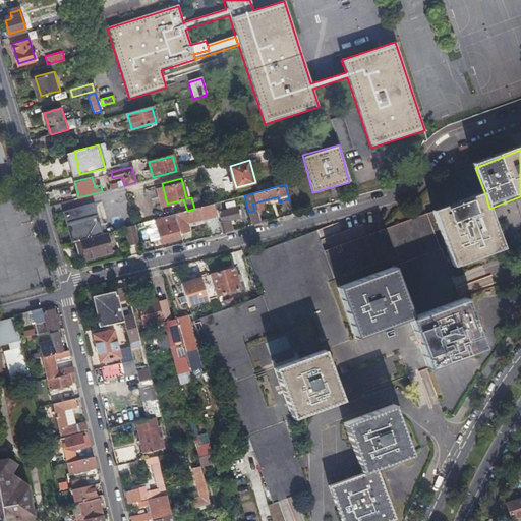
[(485,194),(436,213),(456,269),(507,250),(489,209),(485,194)]
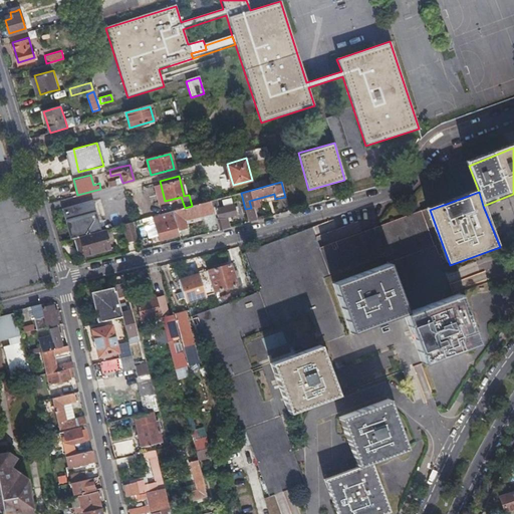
[(82,236),(101,230),(93,199),(62,208),(70,239),(77,237),(82,236)]
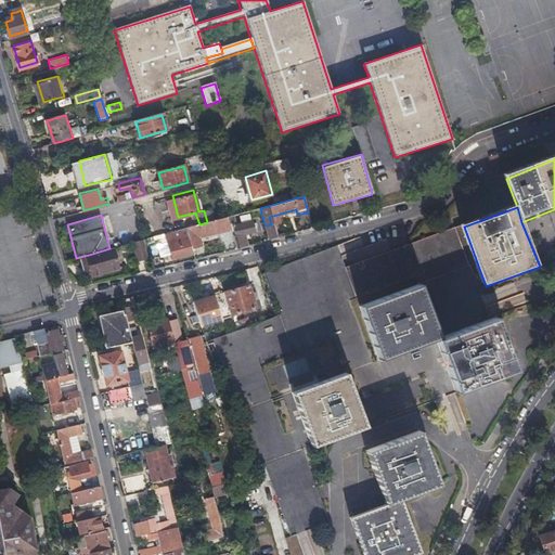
[(233,216),(228,217),(231,228),(236,247),(248,244),(247,239),(249,237),(248,234),(254,232),(250,222),(236,226),(233,216)]
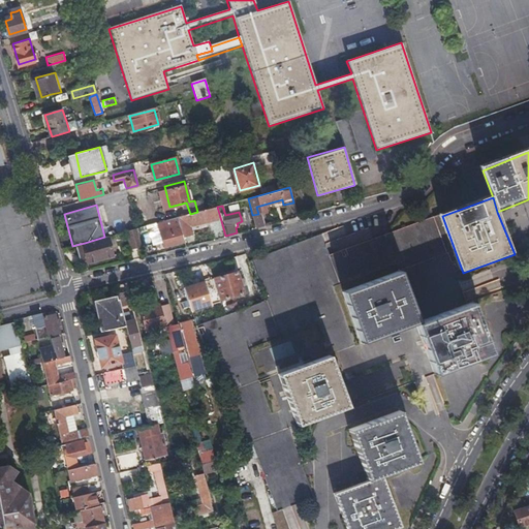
[(217,207),(197,212),(190,214),(178,217),(181,227),(183,236),(192,234),(190,224),(206,220),(207,220),(220,217),(217,207)]
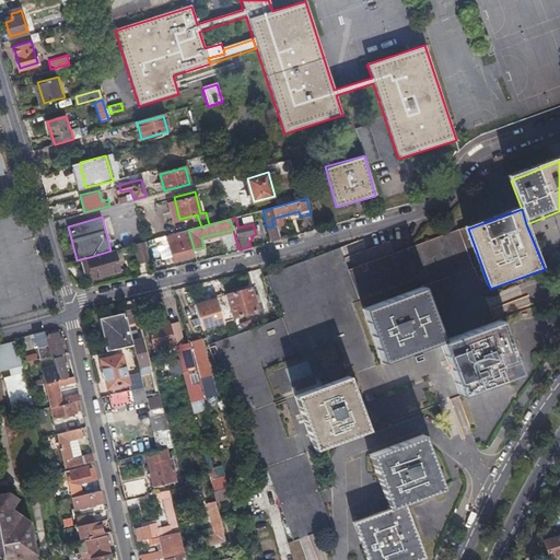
[(189,241),(191,241),(188,230),(168,235),(174,259),(193,255),(189,241)]
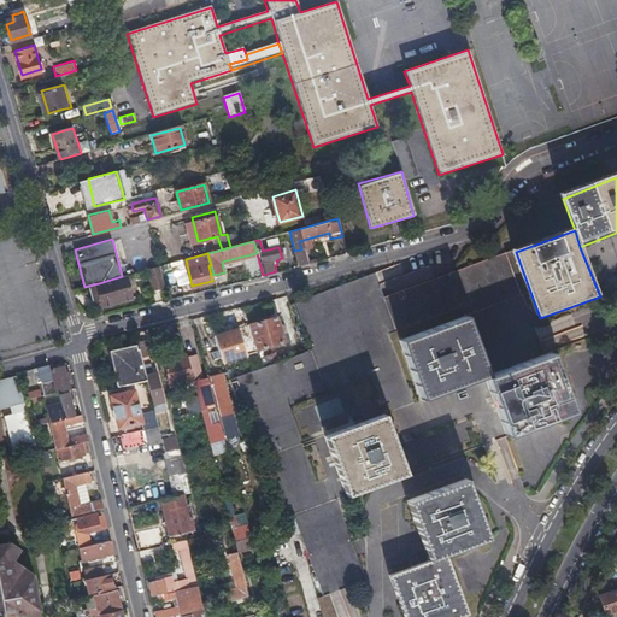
[(474,259),(466,272),(480,280),(487,266),(474,259)]
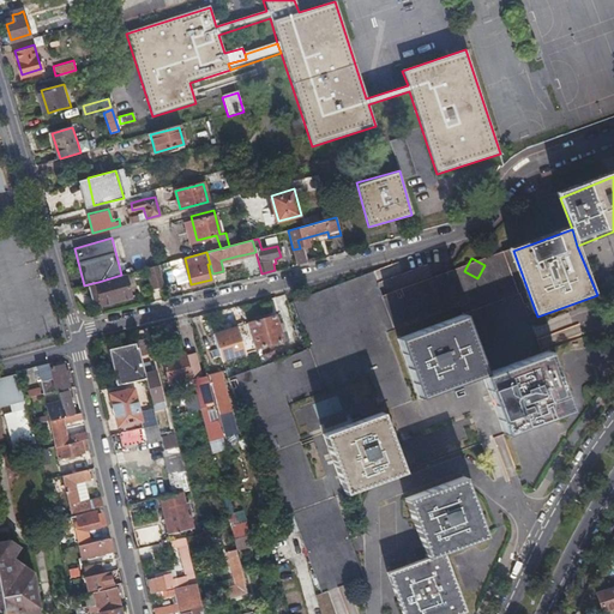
[(160,265),(154,266),(148,269),(152,288),(164,284),(160,265)]
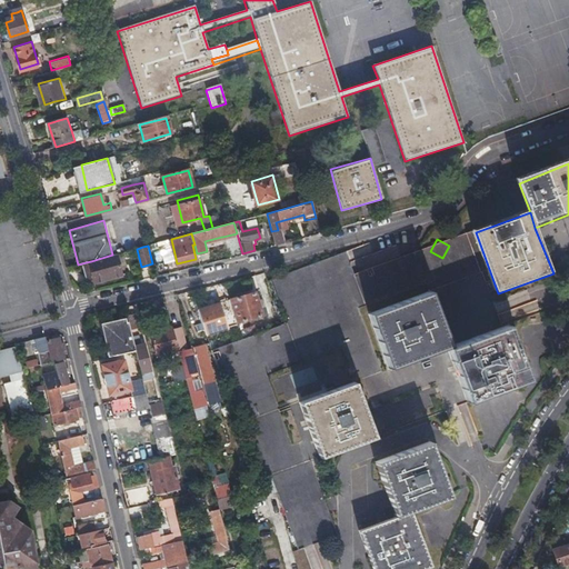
[(200,266),(212,261),(209,250),(197,255),(200,266)]
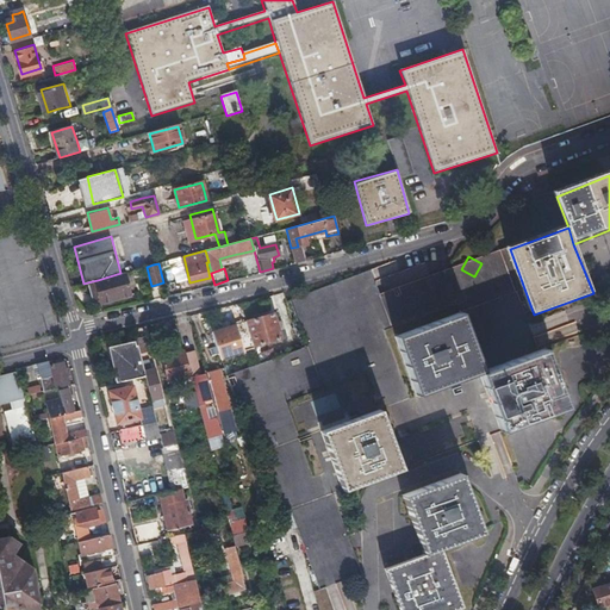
[(123,273),(120,273),(98,280),(103,298),(104,302),(134,293),(129,272),(123,273)]
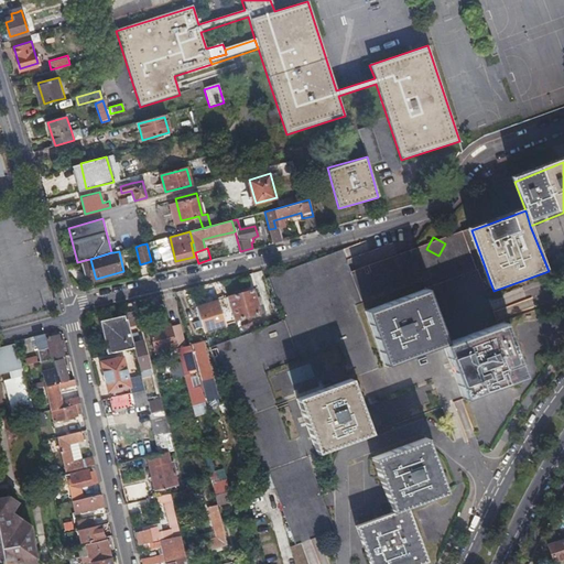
[(89,278),(95,275),(90,259),(85,260),(89,278)]
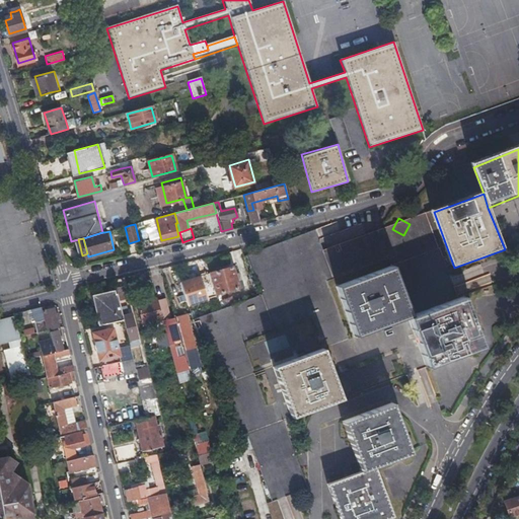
[(412,316),(402,291),(394,266),(338,285),(355,337),(408,319),(426,369),(482,350),(464,299),(412,316)]
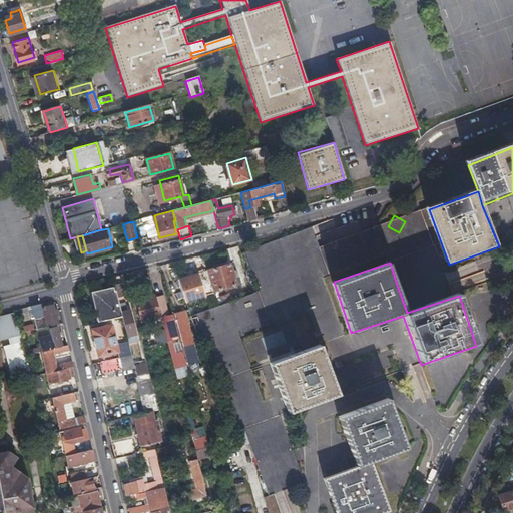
[(233,290),(226,266),(205,271),(209,286),(212,295),(233,290)]
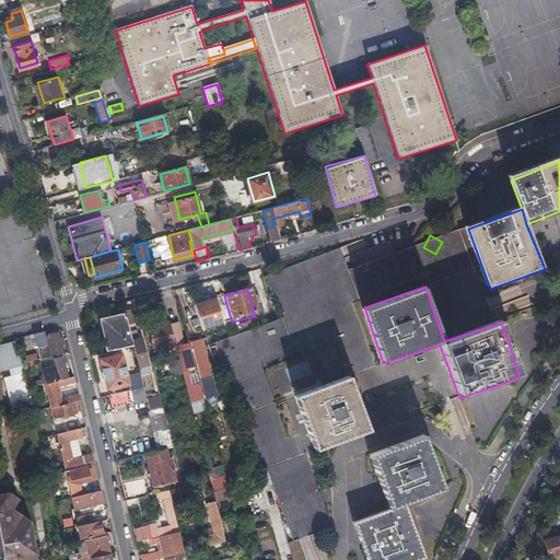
[(224,295),(213,299),(218,315),(229,312),(224,295)]
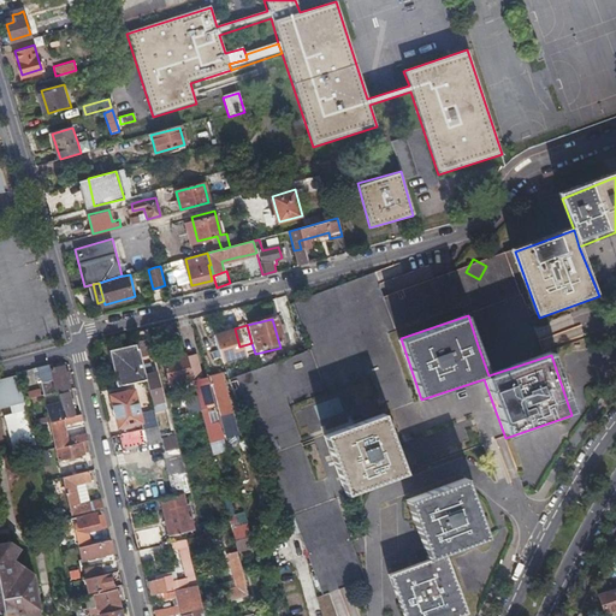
[(219,365),(242,356),(240,347),(235,329),(211,337),(219,365)]
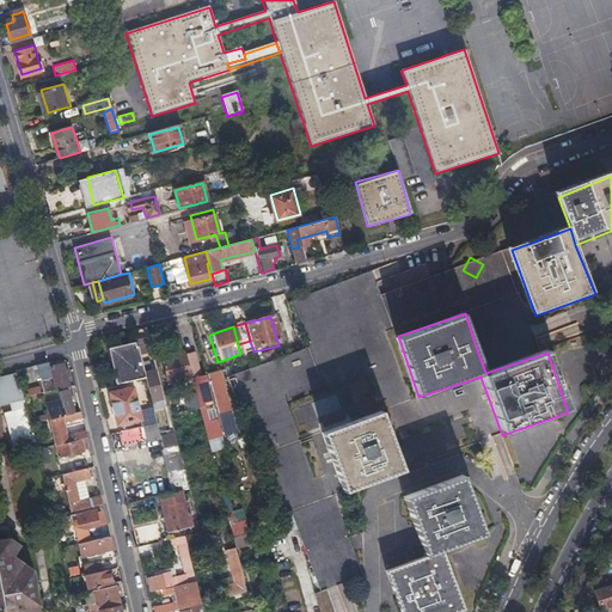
[(138,347),(139,355),(148,352),(145,337),(135,340),(138,347)]
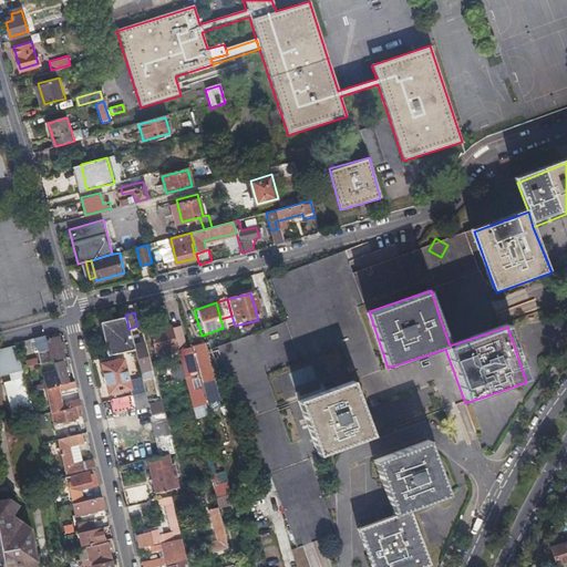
[(132,340),(129,329),(127,321),(106,326),(114,353),(134,348),(132,340)]
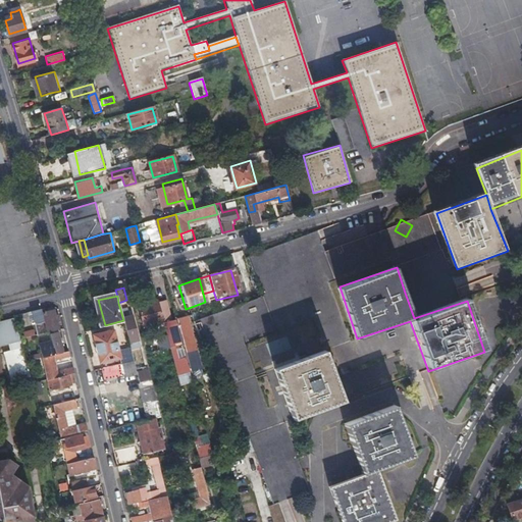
[(156,298),(147,301),(139,303),(143,320),(160,315),(156,298)]
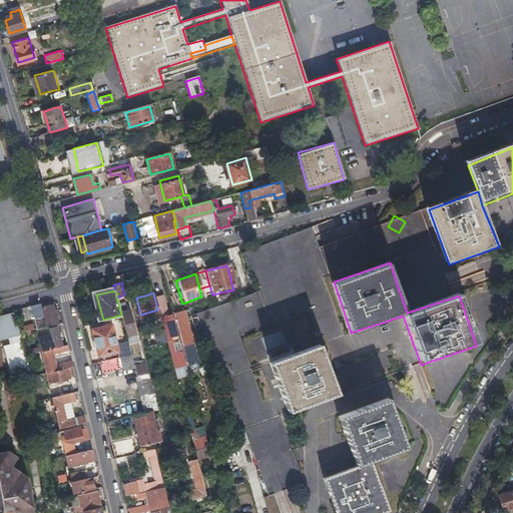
[(31,306),(36,330),(43,329),(57,325),(52,306),(44,308),(46,321),(43,322),(39,304),(31,306)]
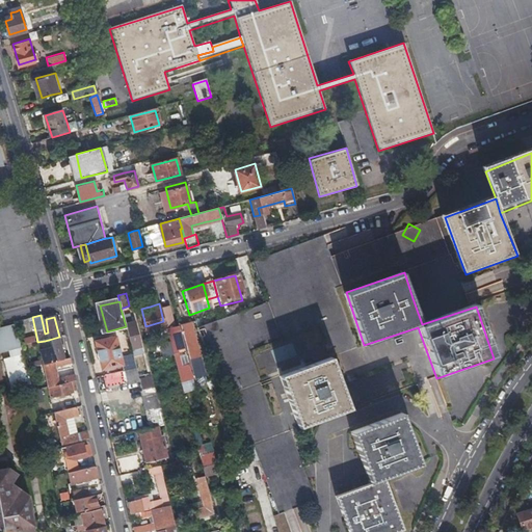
[(133,316),(124,319),(126,326),(131,348),(141,346),(133,316)]
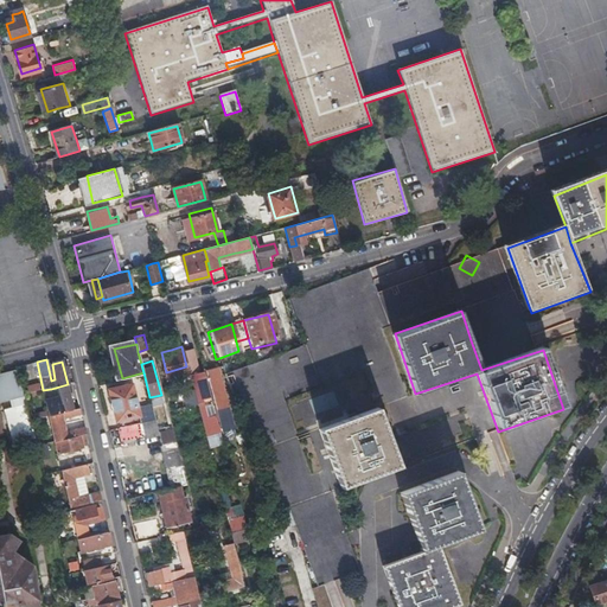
[(202,368),(203,368),(216,420),(219,429),(231,427),(229,420),(224,421),(219,404),(227,403),(215,364),(202,368)]
